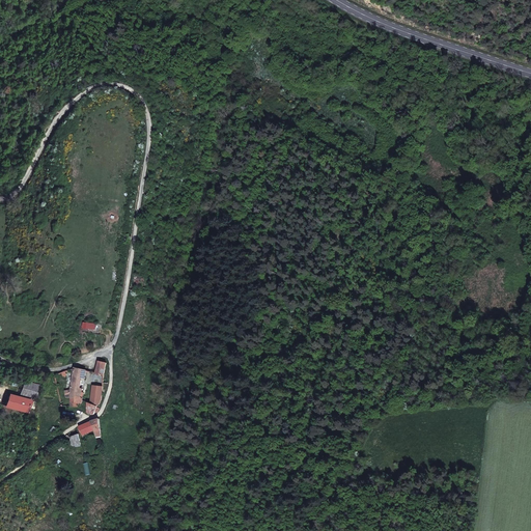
[(67,396),(72,397),(72,399),(72,407),(80,407),(81,403),(82,398),(85,391),(82,390),(83,383),(86,384),(86,380),(87,371),(77,369),(77,374),(73,373),(72,378),(76,378),(74,390),(73,392),(67,392),(67,396)]
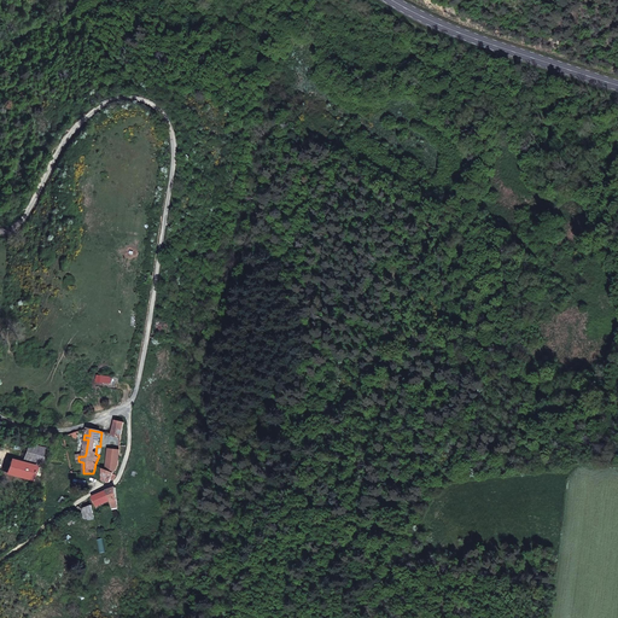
[(111,450),(120,452),(121,445),(122,436),(116,435),(110,435),(109,443),(112,443),(111,450)]
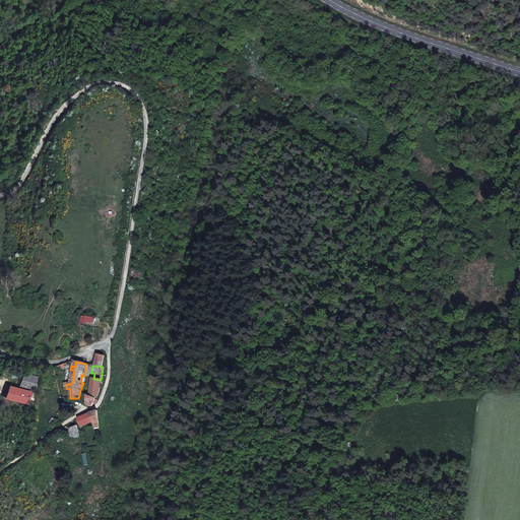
[(18,385),(9,383),(9,384),(24,388),(25,385),(36,388),(39,375),(23,371),(18,385)]
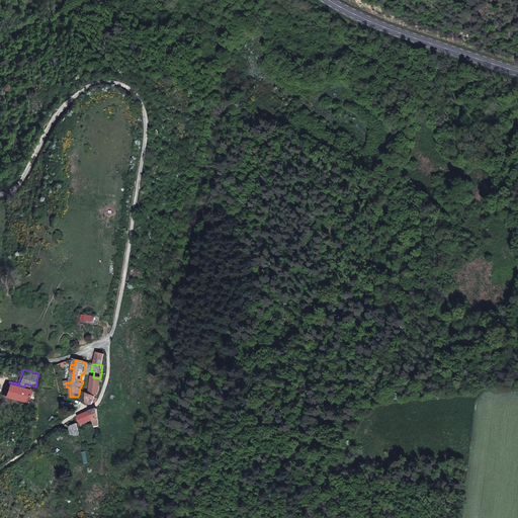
[(5,394),(21,399),(24,386),(9,382),(5,394)]
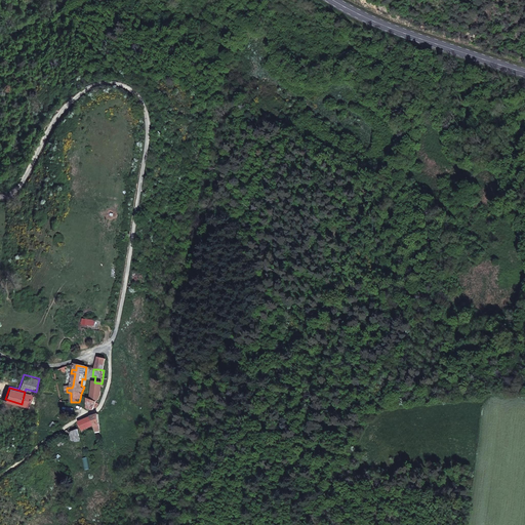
[(97,399),(88,398),(87,402),(88,408),(93,409),(94,406),(97,406),(99,403),(96,401),(97,399)]
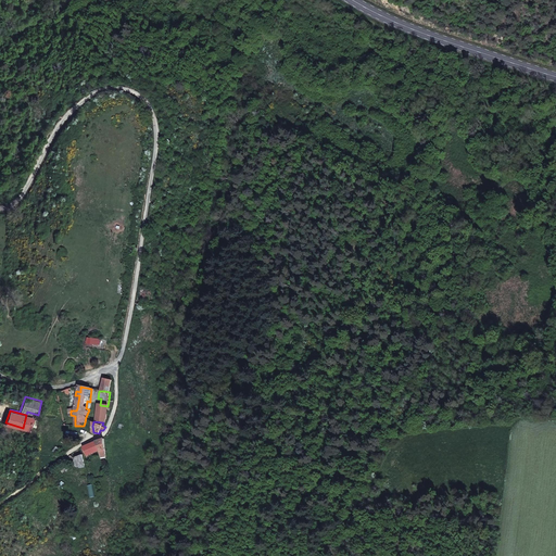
[(86,456),(98,453),(98,455),(105,454),(104,439),(84,447),(83,449),(86,456)]
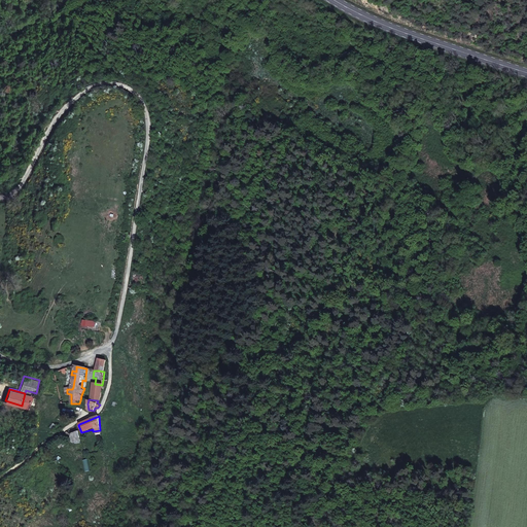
[(82,443),(82,442),(79,433),(74,435),(75,443),(82,443)]
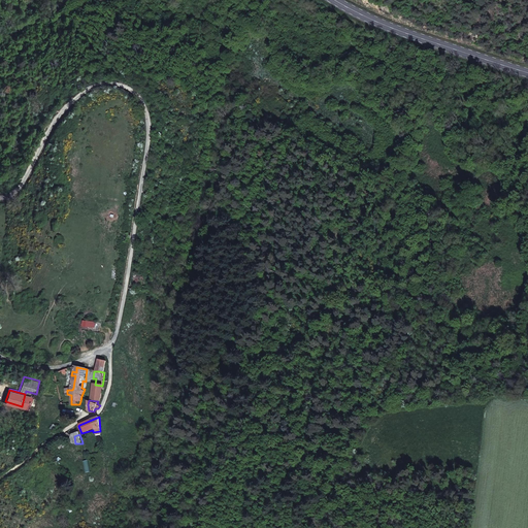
All buildings are outlined.
